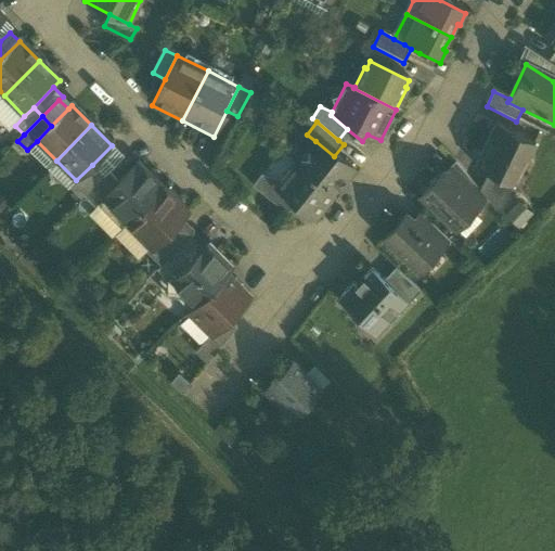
[(534,143),(498,126),(476,168),(489,175),(510,184),(523,157),(527,159),(534,143)]
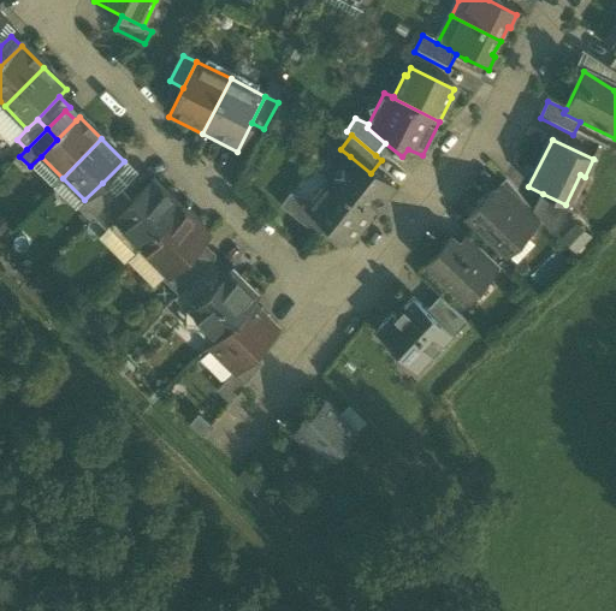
[(371,173),(350,156),(330,183),(372,218),(392,191),(371,173)]
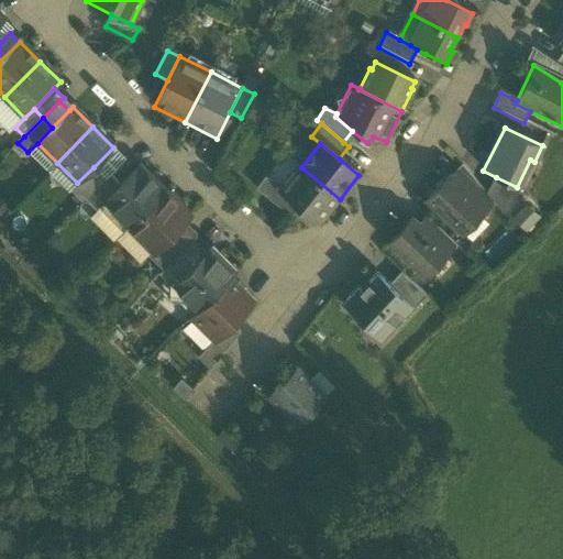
[(113,148),(94,167),(106,181),(110,176),(125,160),(113,148)]
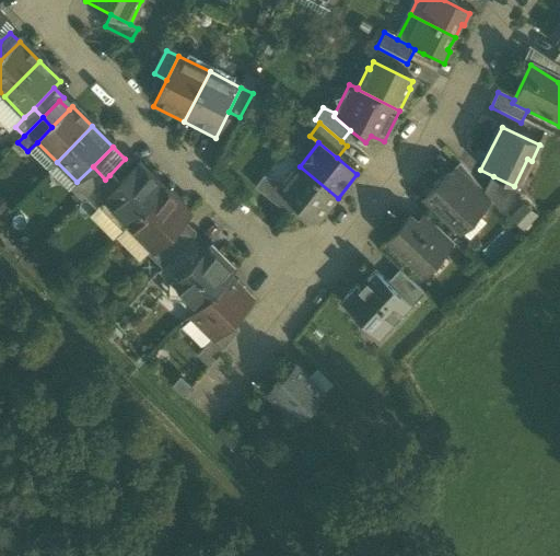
[(77,182),(69,190),(81,203),(84,199),(105,180),(93,166),(77,182)]
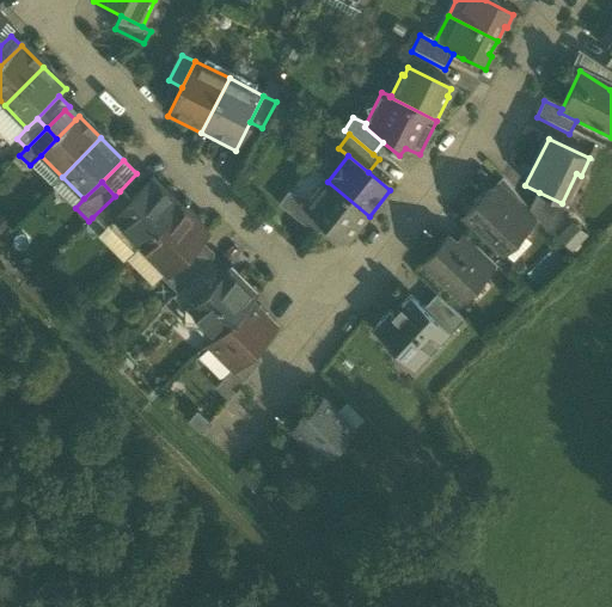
[(132,203),(112,221),(114,222),(124,233),(124,243),(135,253),(140,247),(178,209),(152,182),(132,203)]
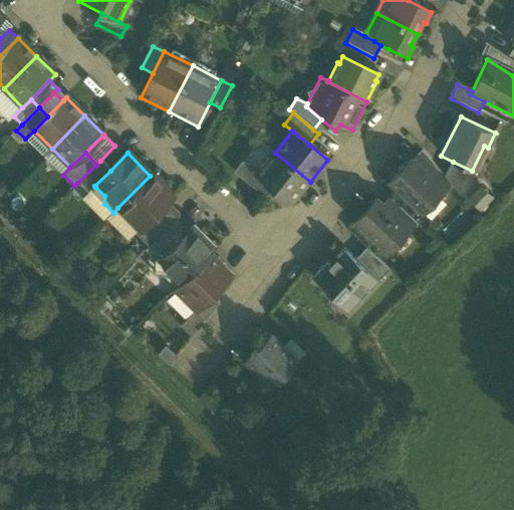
[(310,182),(275,153),(257,175),(256,176),(273,190),(291,204),(310,182)]
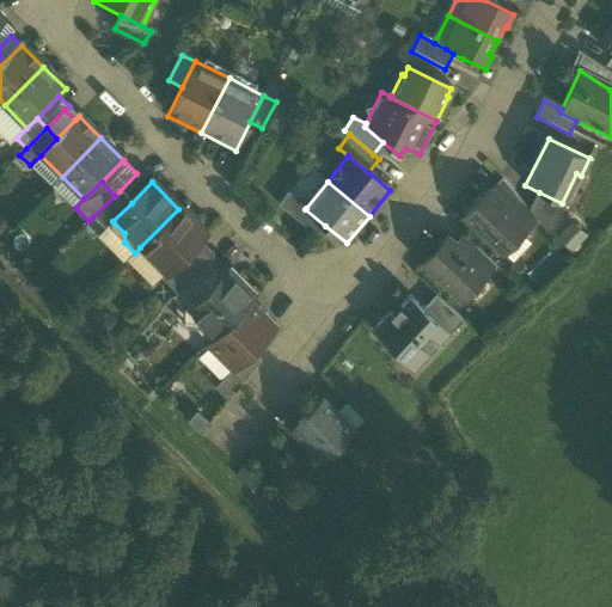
[(530,212),(503,182),(490,196),(526,230),(536,220),(530,212)]
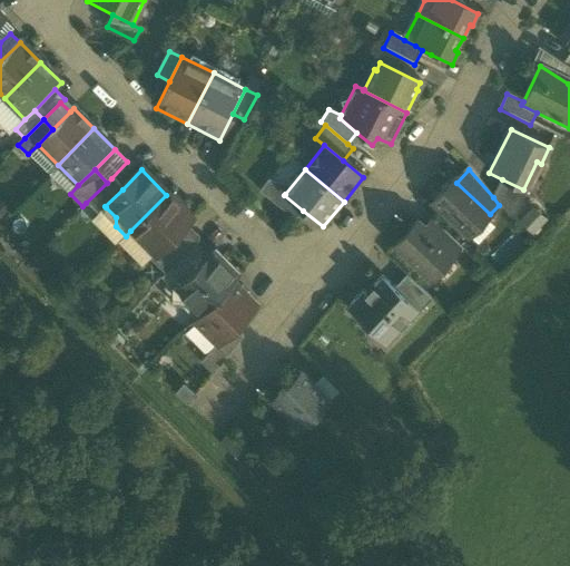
[(107,183),(86,203),(98,215),(106,207),(105,206),(123,189),(111,178),(107,183)]
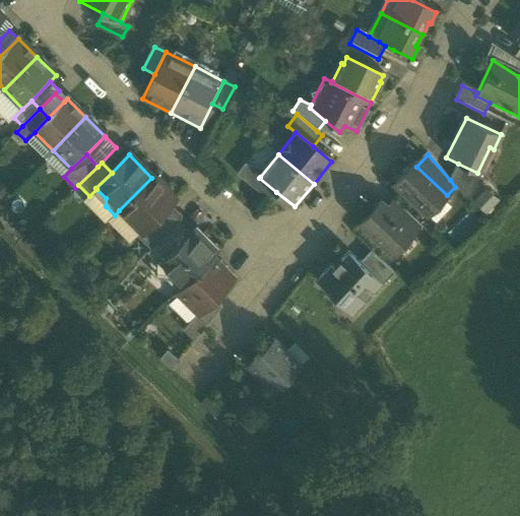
[(477,173),(458,164),(450,180),(455,187),(468,201),(480,175),(477,173)]
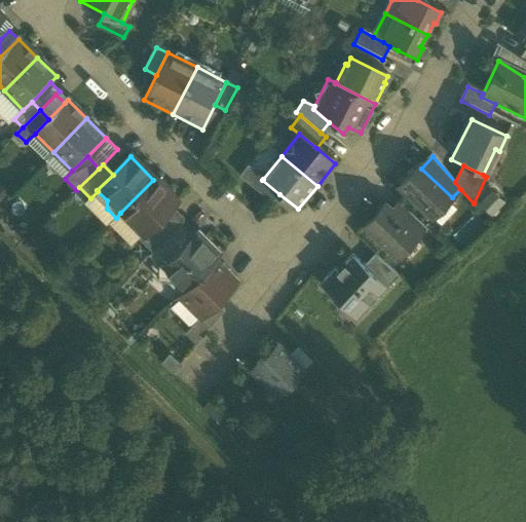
[(279,194),(262,180),(263,179),(248,166),(239,178),(272,204),(279,194)]
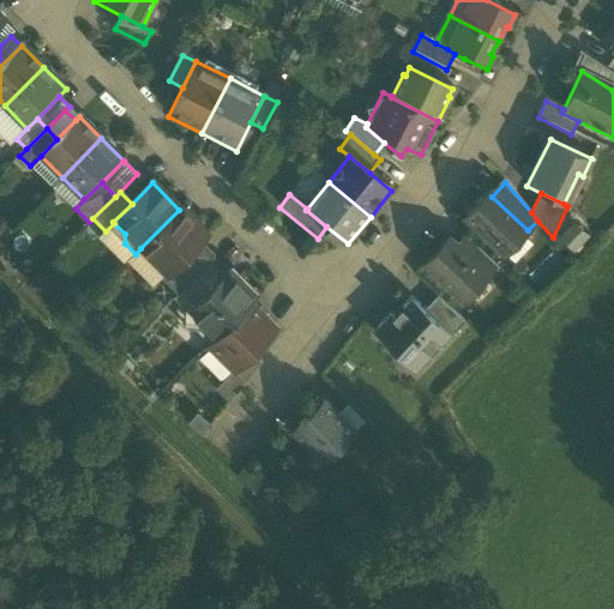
[(492,197),(489,194),(467,218),(495,246),(499,242),(509,252),(528,230),(492,197)]
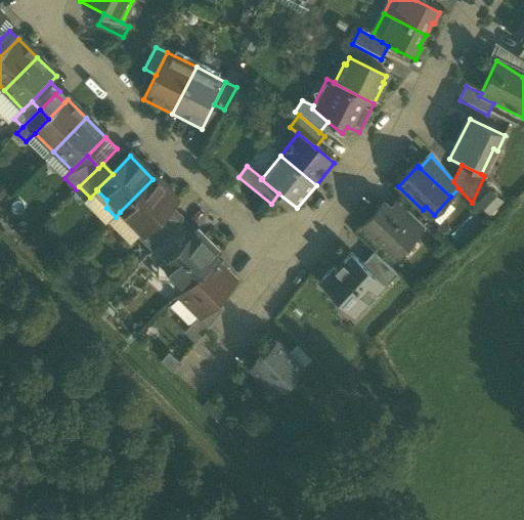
[(153,179),(120,212),(142,234),(143,235),(168,211),(176,202),(153,179)]
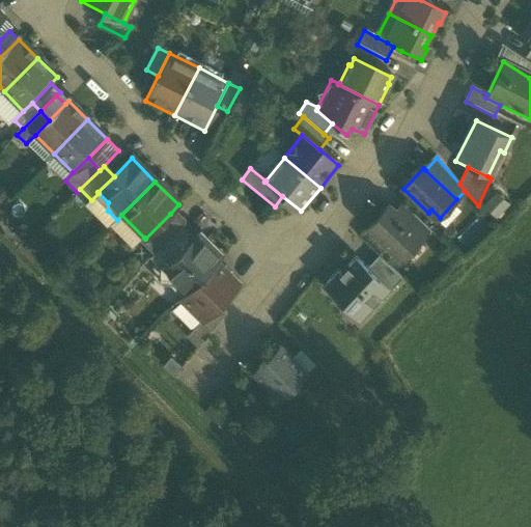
[(494,196),(482,207),(493,219),(505,207),(494,196)]
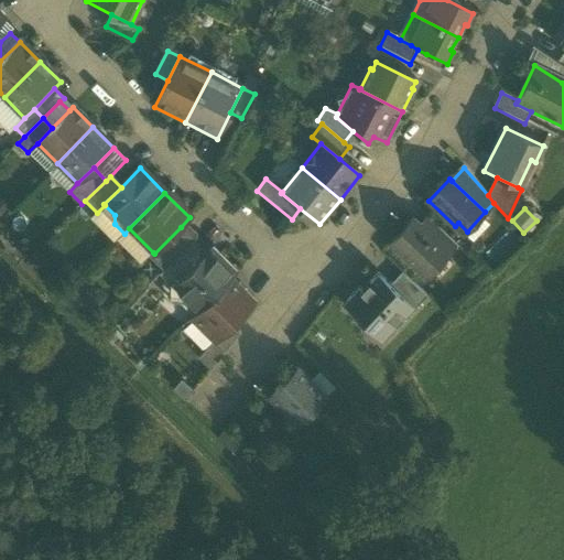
[(456,246),(427,218),(419,228),(447,256),(456,246)]
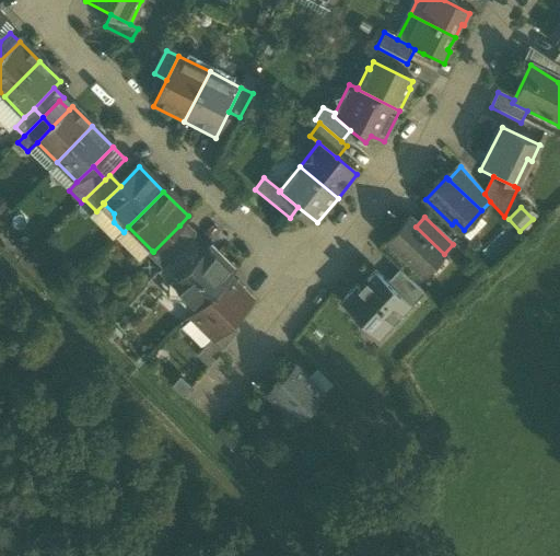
[(416,227),(409,220),(388,242),(415,267),(420,262),(429,270),(444,254),(416,227)]
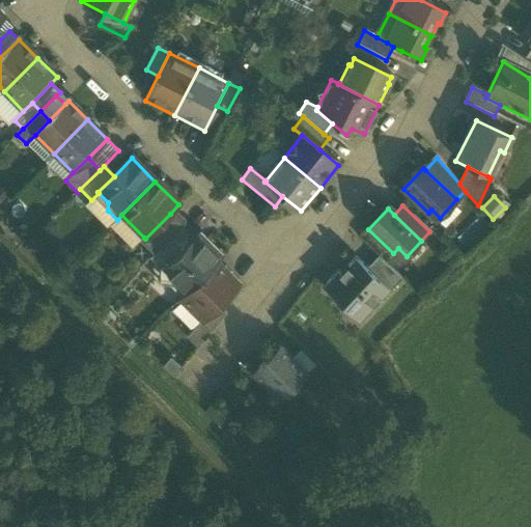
[(170,214),(145,239),(144,238),(140,242),(154,256),(182,228),(184,226),(170,214)]
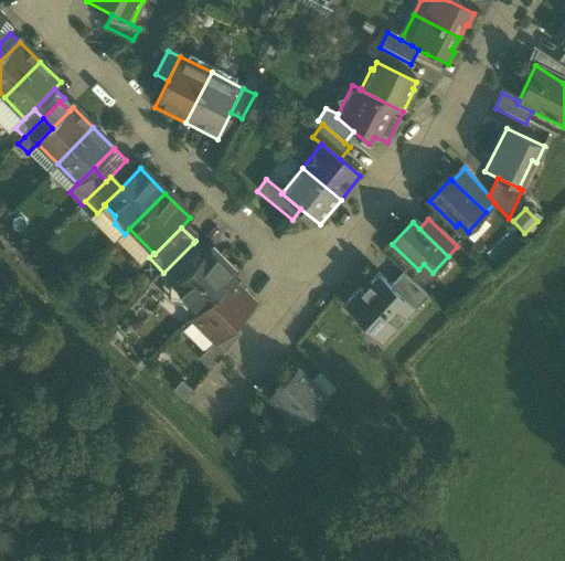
[(163,273),(161,275),(170,283),(170,287),(178,287),(206,258),(206,256),(193,243),(163,273)]
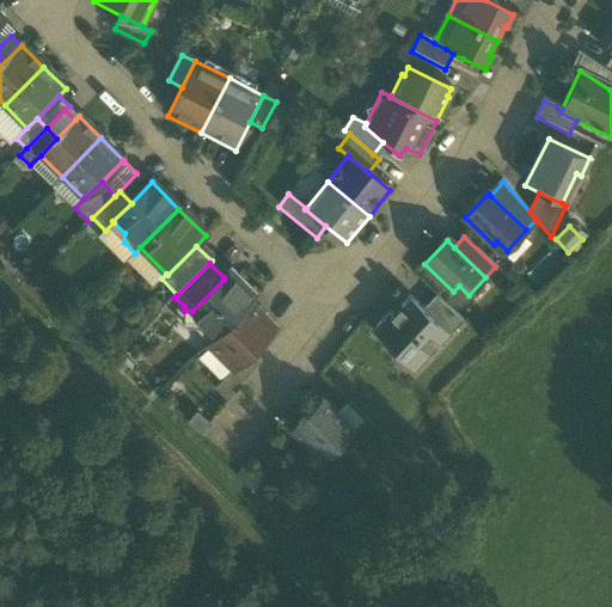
[(224,280),(193,311),(194,311),(193,329),(201,329),(212,339),(210,341),(212,342),(250,304),(251,304),(257,298),(238,279),(234,282),(224,282),(224,280)]
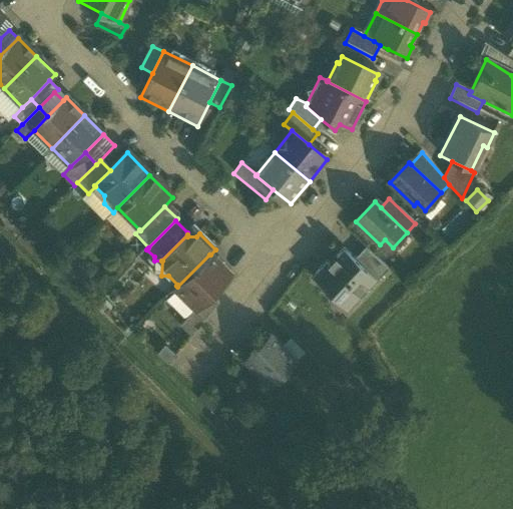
[(347,313),(376,283),(355,263),(343,250),(314,281),(347,313)]
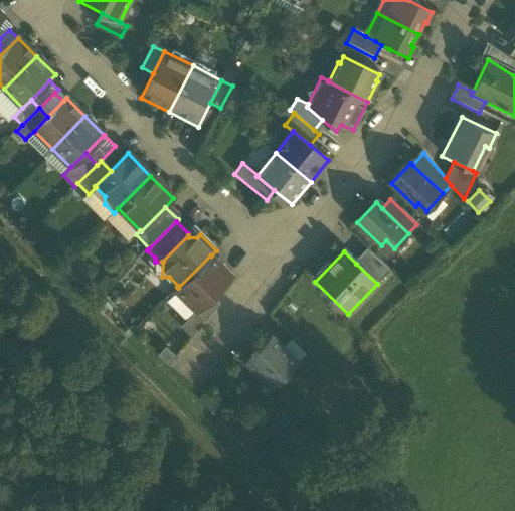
[(367,251),(366,252),(356,264),(377,284),(378,286),(390,274),(367,251)]
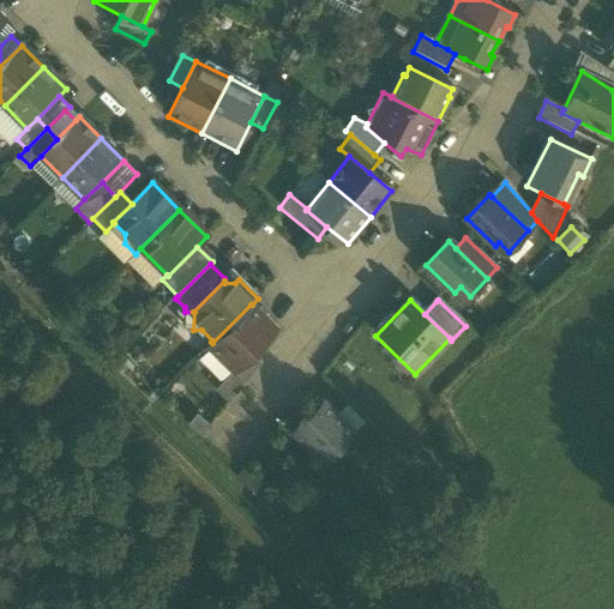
[(212,343),(209,347),(234,372),(252,354),(276,330),(252,305),(251,305),(212,343)]
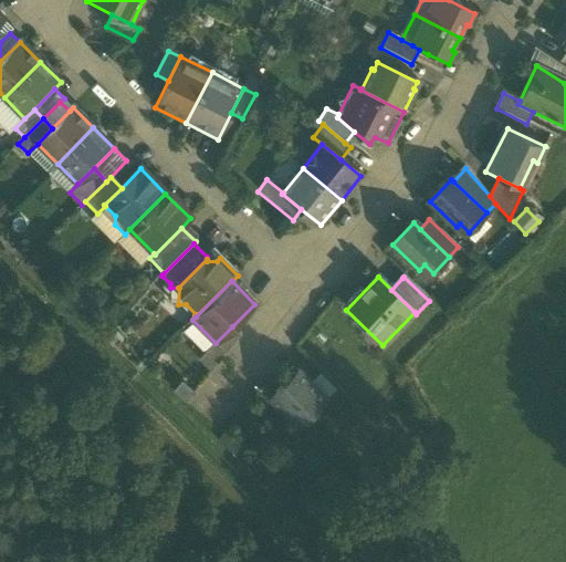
[(216,343),(206,353),(218,364),(241,335),(232,326),(216,343)]
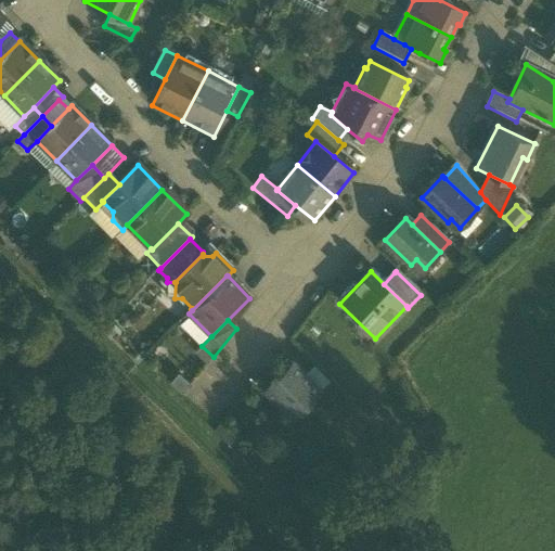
[(293,366),(266,392),(292,419),(319,393),(293,366)]
